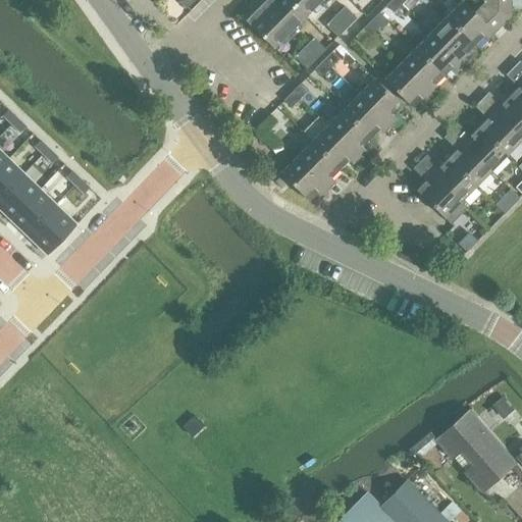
[(181,0),(183,0),(180,3),(187,9),(195,0),(181,0)]
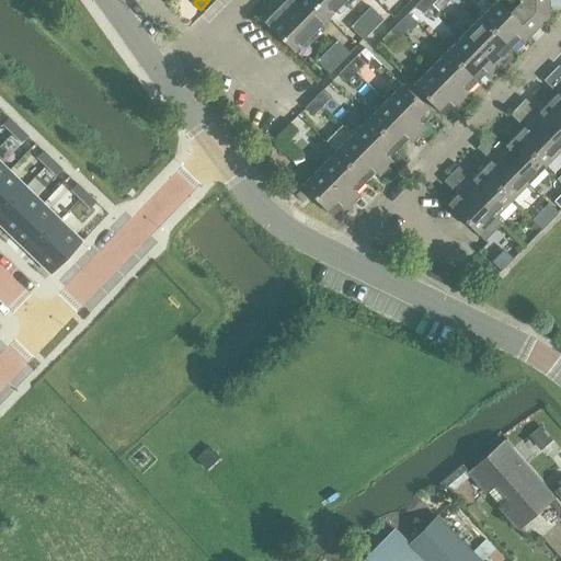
[(287,0),(281,0),(279,1),(312,34),(328,18),(308,0),(287,0)]
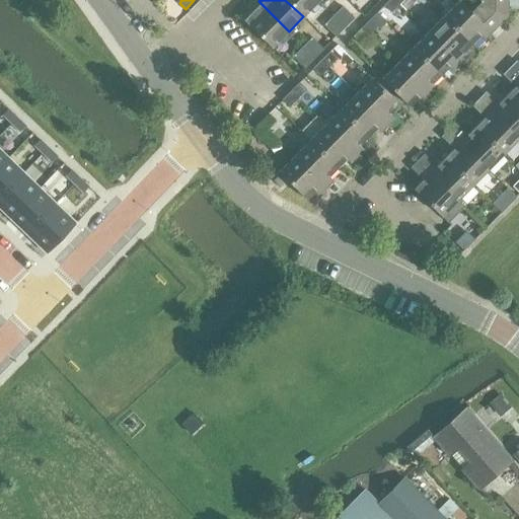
[(285,0),(303,16),(317,2),(314,0),(285,0)]
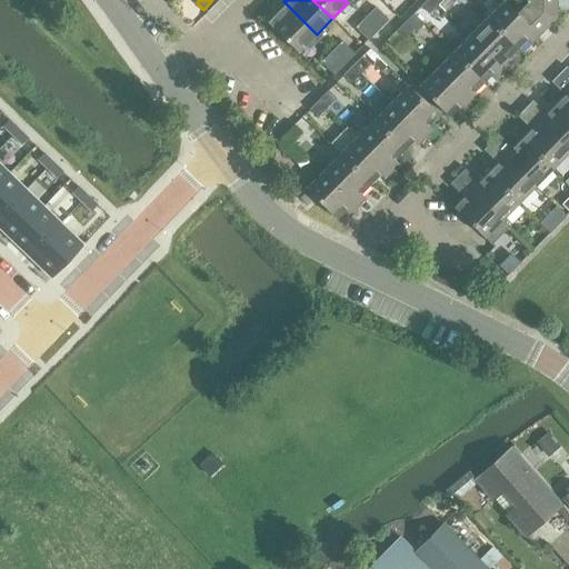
[(428,16),(437,7),(430,0),(427,0),(420,7),(428,16)]
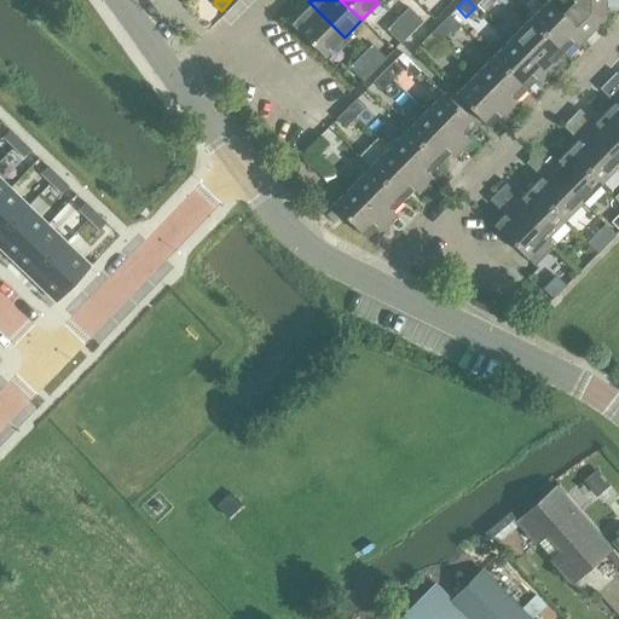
[(571,0),(571,6),(595,30),(603,21),(602,0),(571,0)]
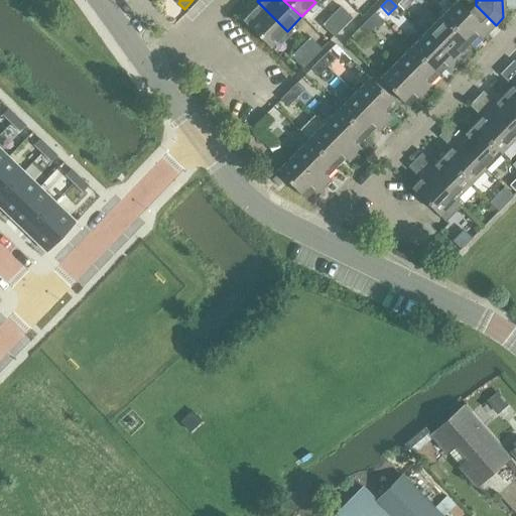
[(457,3),(441,19),(468,45),(478,35),(482,39),(496,25),(476,5),(468,13),(457,3)]
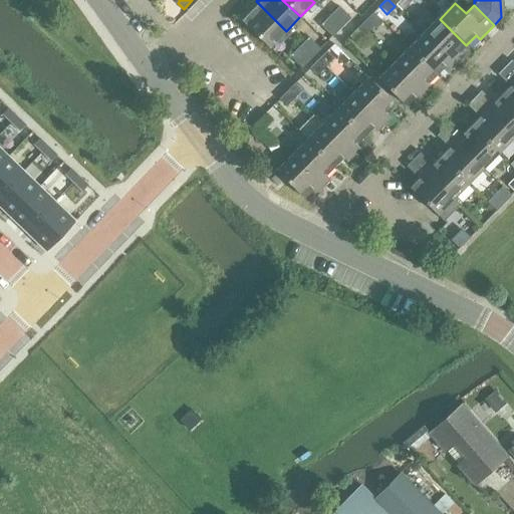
[(243,22),(241,23),(268,49),(283,34),(254,4),(247,10),(251,13),(243,22)]
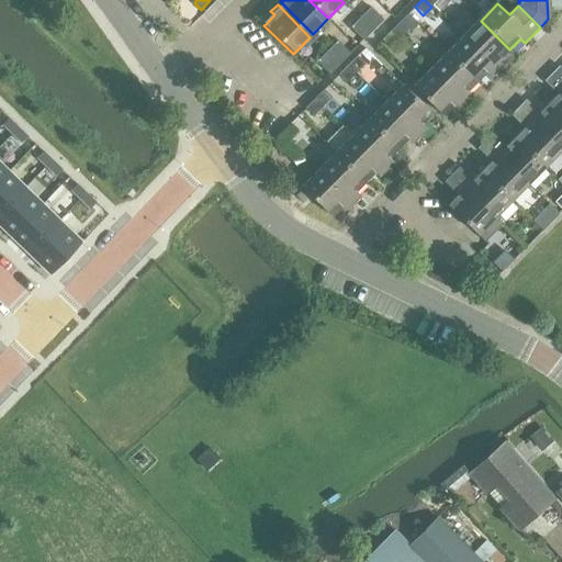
[(361,19),(373,31),(382,21),(370,10),(361,19)]
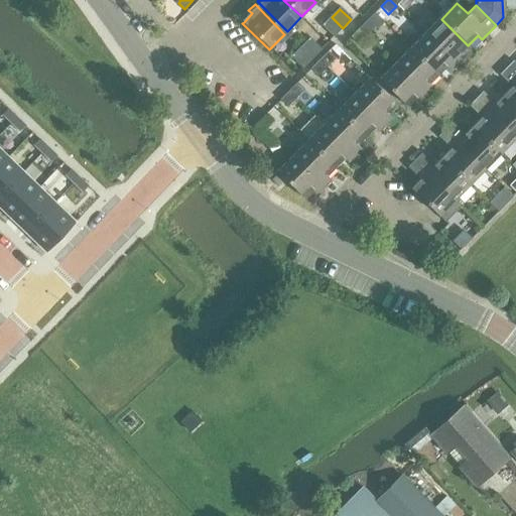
[(333,38),(343,28),(332,17),(321,27),(333,38)]
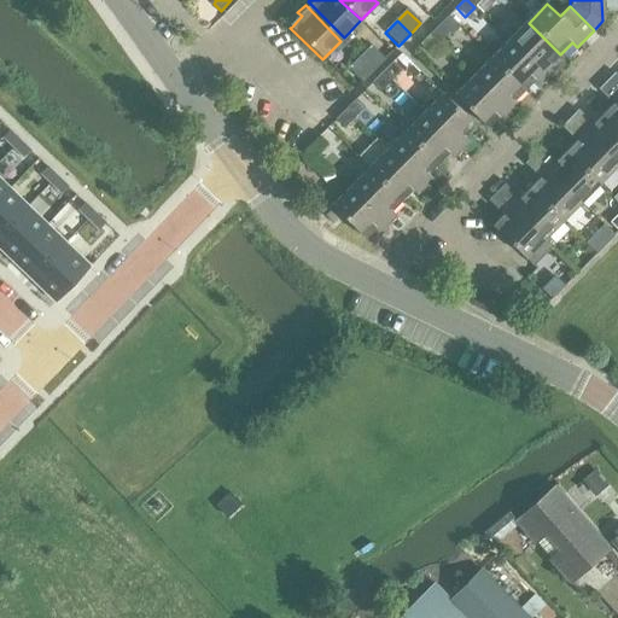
[(529,23),(509,41),(547,77),(553,70),(549,65),(560,54),(529,23)]
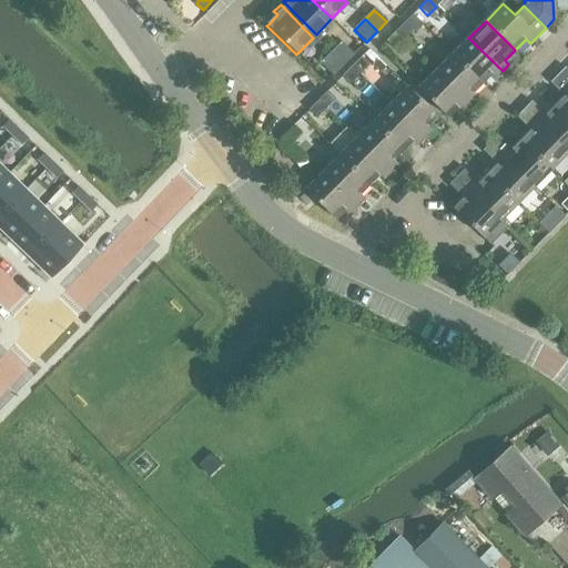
[(395,32),(403,40),(413,31),(405,23),(395,32)]
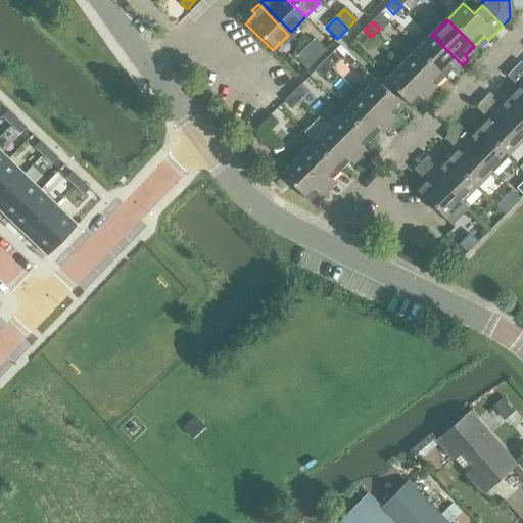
[(364,44),(371,37),(364,30),(357,37),(364,44)]
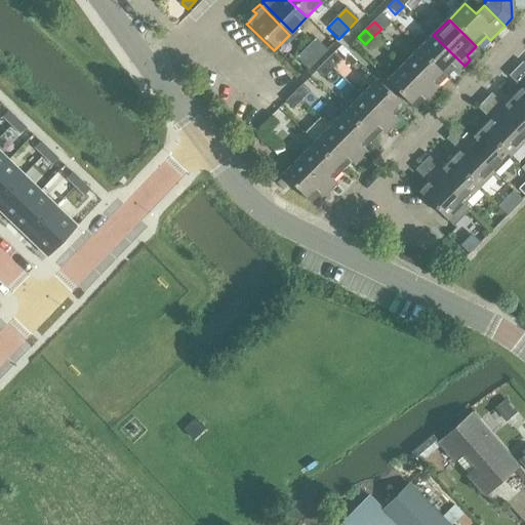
[(417,34),(409,42),(417,50),(445,78),(455,68),(458,71),(465,66),(433,35),(427,42),(417,34)]
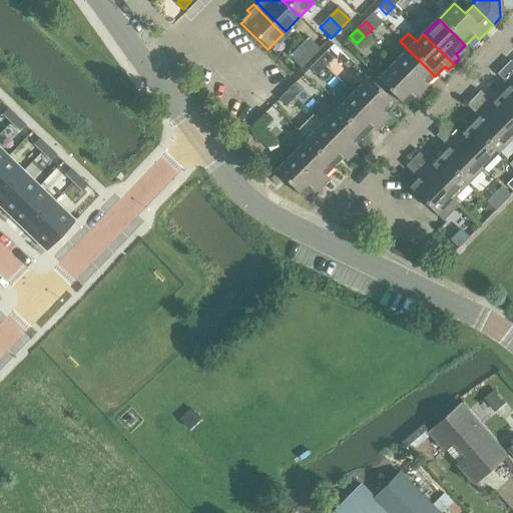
[(300,48),(311,58),(319,50),(308,40),(300,48)]
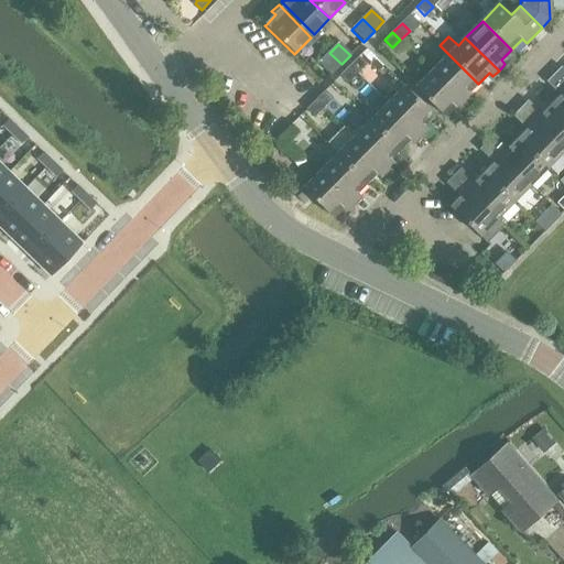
[(331,76),(342,64),(329,53),(318,64),(331,76)]
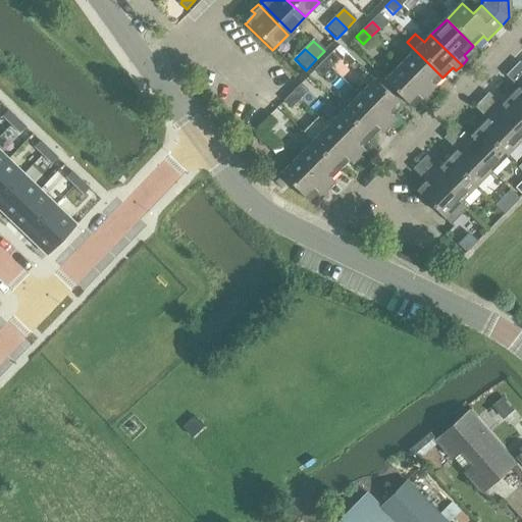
[(415,50),(400,65),(431,96),(436,90),(433,87),(442,77),(415,50)]
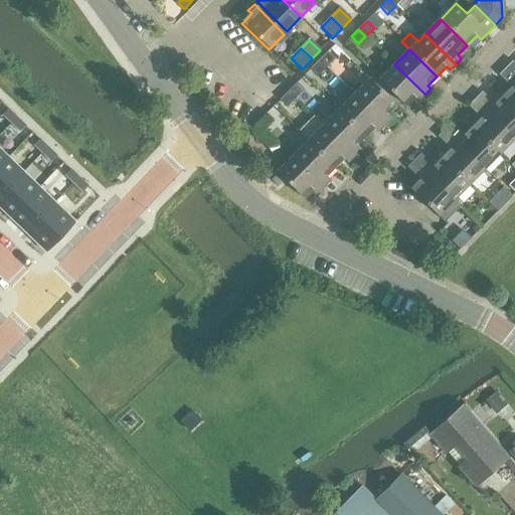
[(320,59),(327,66),(333,59),(327,53),(320,59)]
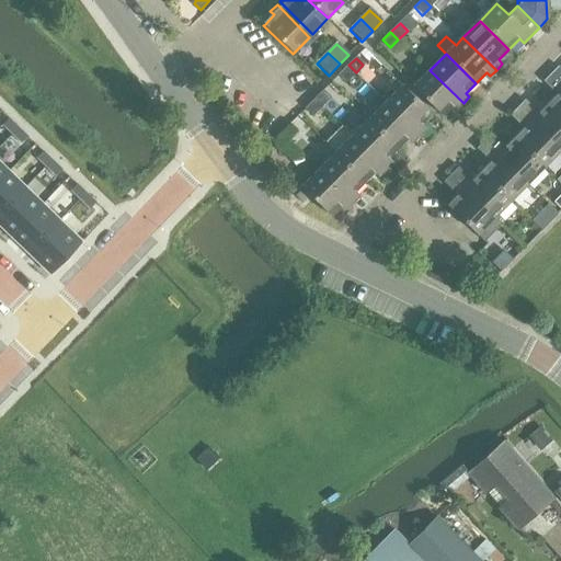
[(345,82),(356,72),(348,65),(339,76),(345,82)]
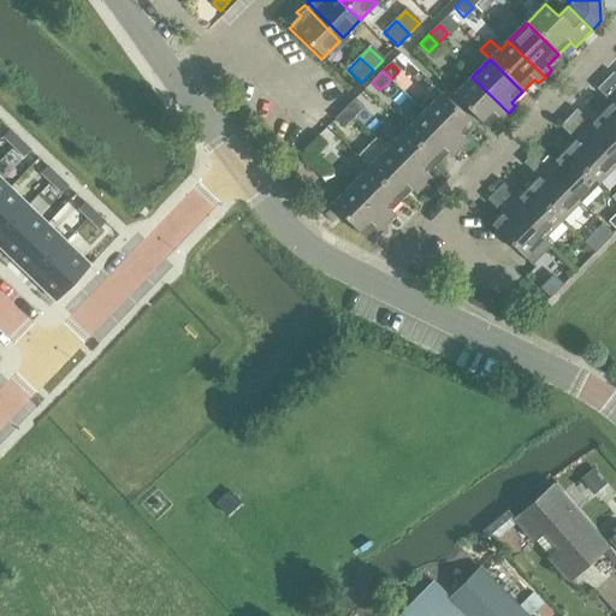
[(615,78),(610,73),(603,81),(615,93),(615,78)]
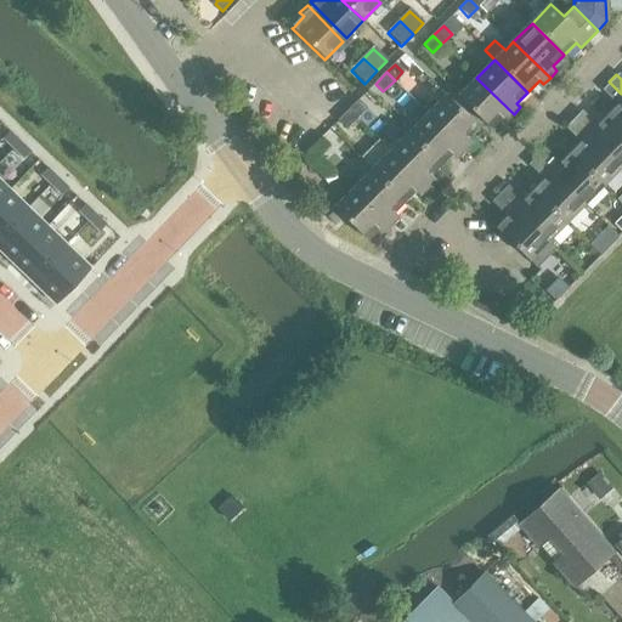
[(476,78),(457,99),(490,130),(501,118),(505,123),(514,114),(476,78)]
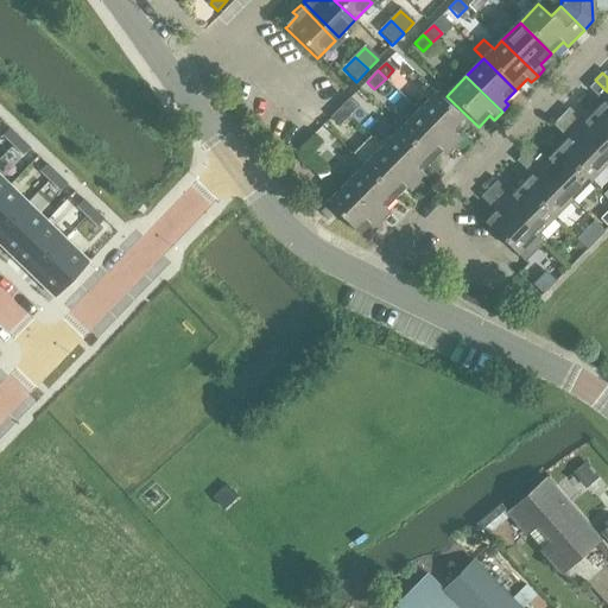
[(607,92),(595,80),(588,87),(602,101),(593,112),(607,127),(607,92)]
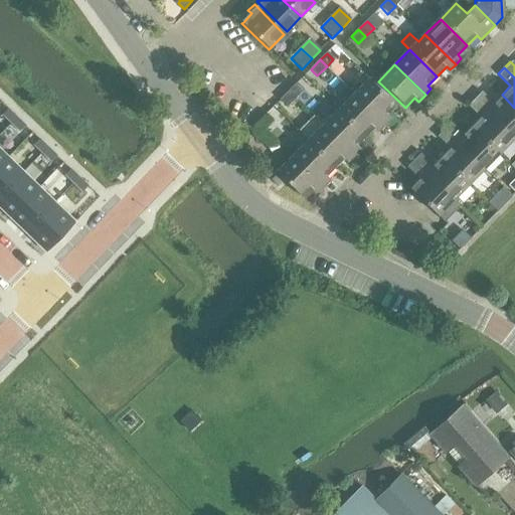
[(355,93),(384,124),(388,120),(385,117),(394,107),(367,79),(355,93)]
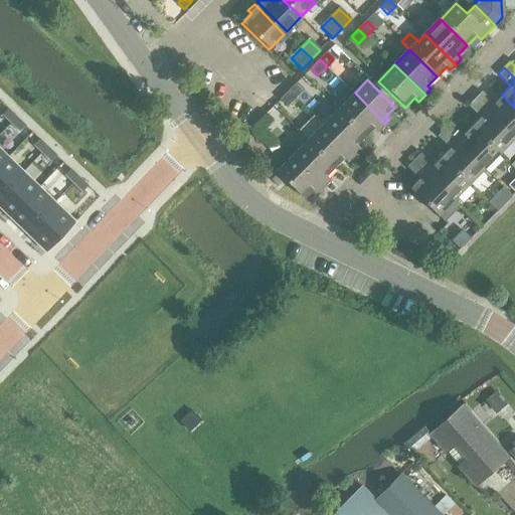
[(290,91),(297,98),(303,91),(297,83),(290,91)]
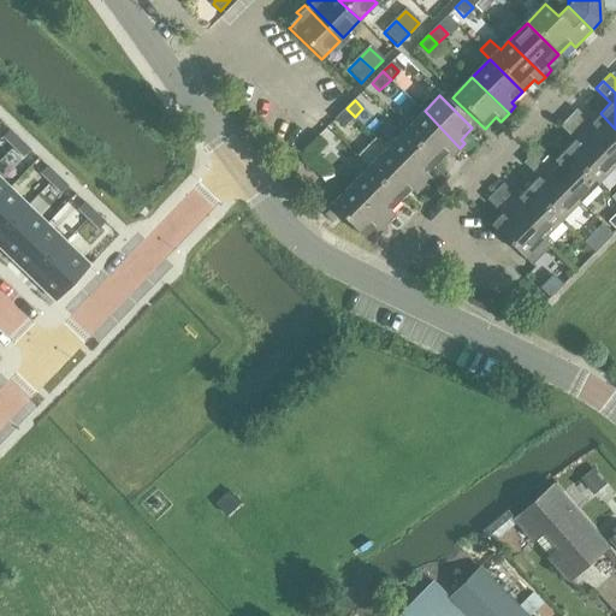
[(343,128),(355,117),(347,108),(335,120),(343,128)]
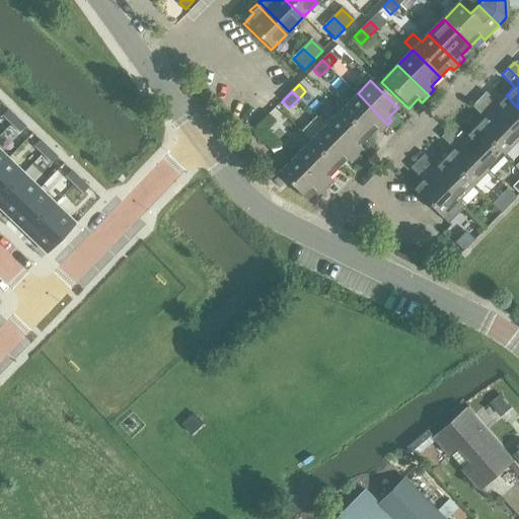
[(518,108),(506,95),(497,103),(486,92),(477,99),(518,140),(518,108)]
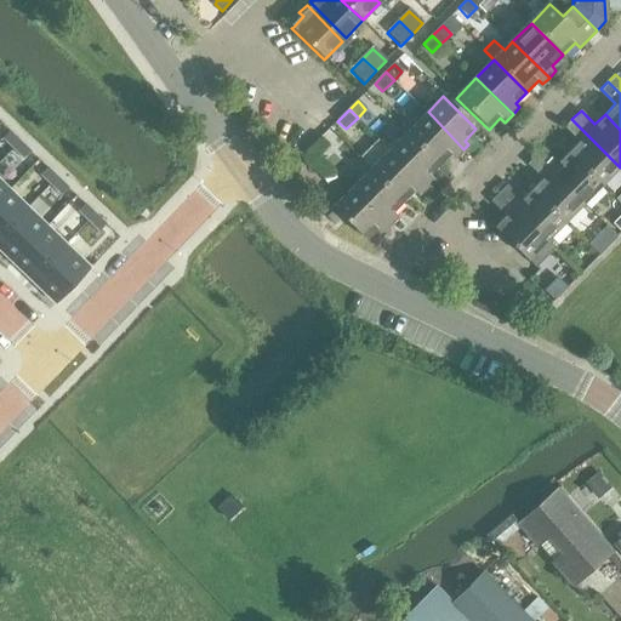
[(455,158),(463,149),(428,112),(410,130),(442,164),(451,154),(455,158)]
